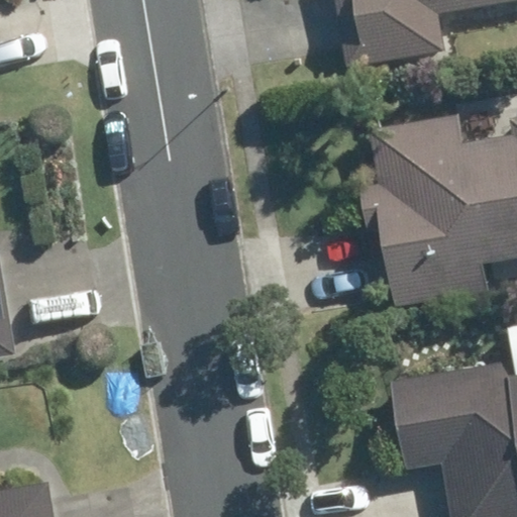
[(516,0),(332,0),(344,68),(441,52),(434,14),(516,0)]
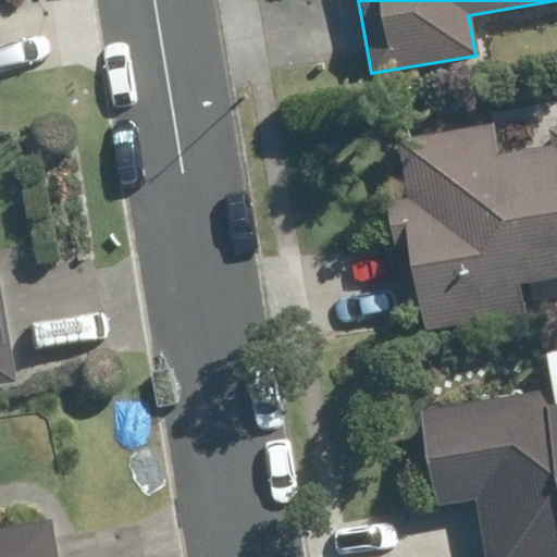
[(489,126),(398,141),(408,199),(383,203),(391,246),(407,243),(421,326),(519,310),(515,283),(556,275),(556,127),(546,130),(549,146),(493,156),(489,126)]
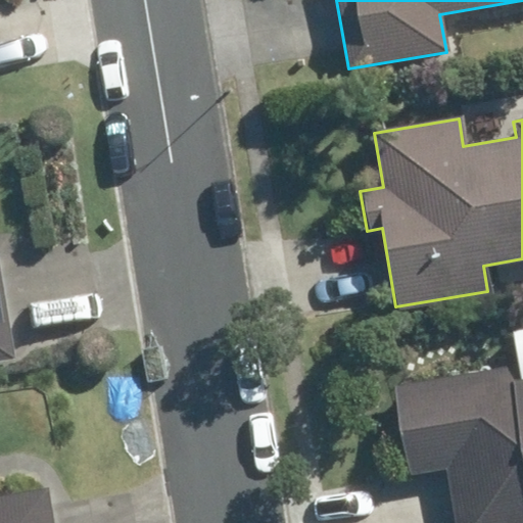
[(0,350),(13,348),(0,270),(0,350)]
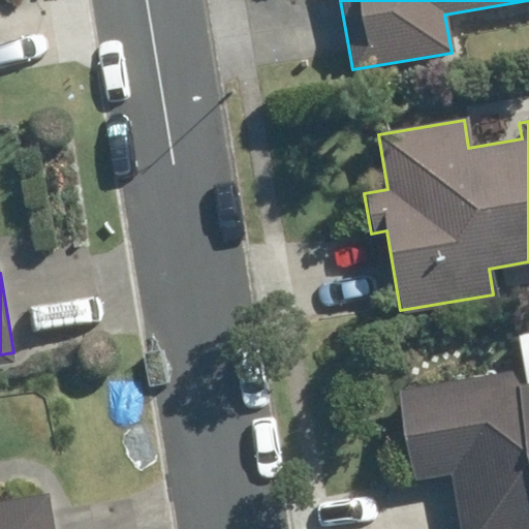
[(525,372),(401,390),(414,478),(452,473),(460,528),(528,528),(528,381),(526,382),(525,372)]
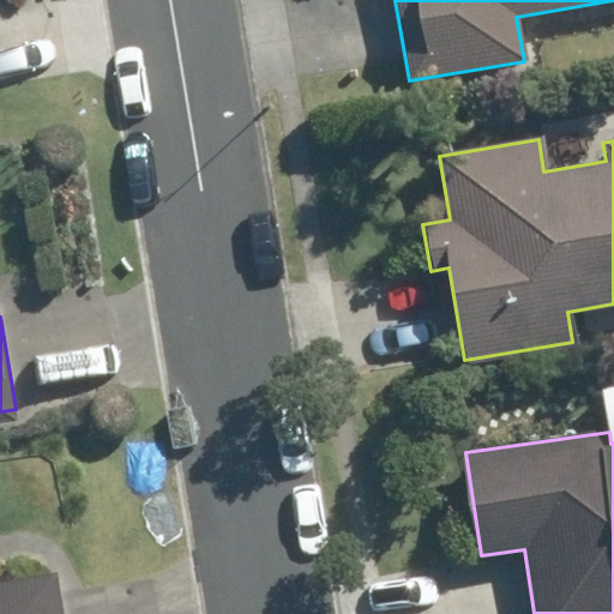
[(0,613),(61,613),(55,575),(0,582),(0,613)]
